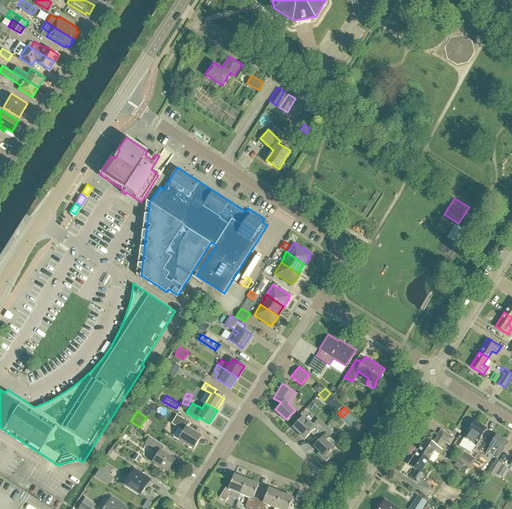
[(193,448),(201,435),(184,424),(187,419),(177,413),(172,422),(184,430),(179,438),(193,448)]
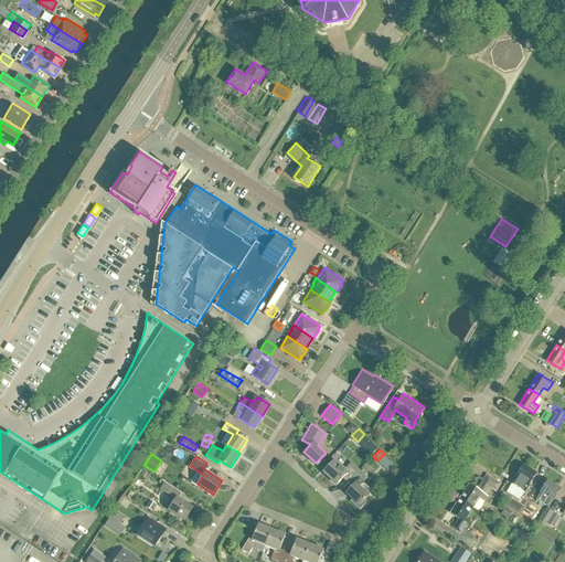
[(348,480),(360,468),(351,460),(343,468),(334,458),(324,469),(337,481),(343,476),(348,480)]
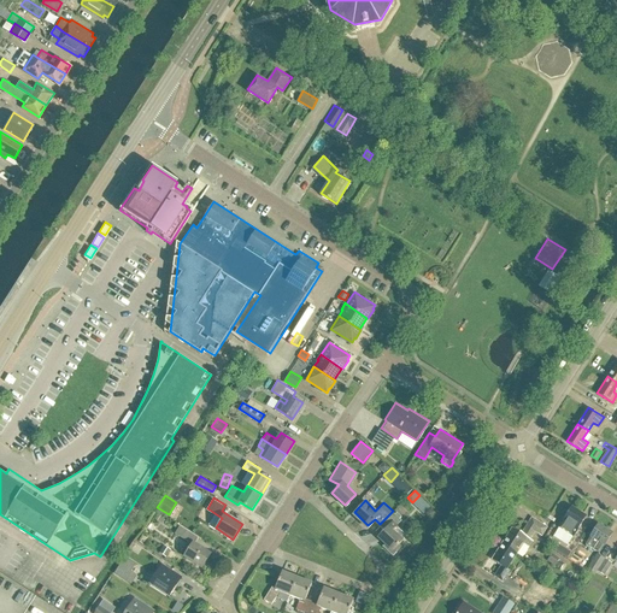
[(577,526),(585,516),(571,507),(559,526),(566,531),(573,535),(577,526)]
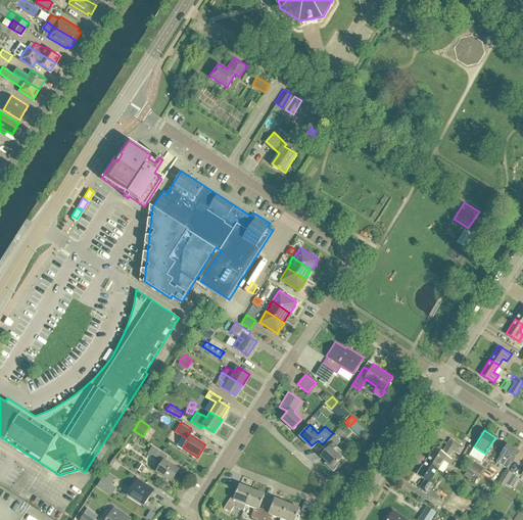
[(333,433),(322,444),(326,448),(321,454),(327,460),(325,461),(329,465),(330,463),(333,466),(341,457),(332,448),(340,440),(333,433)]
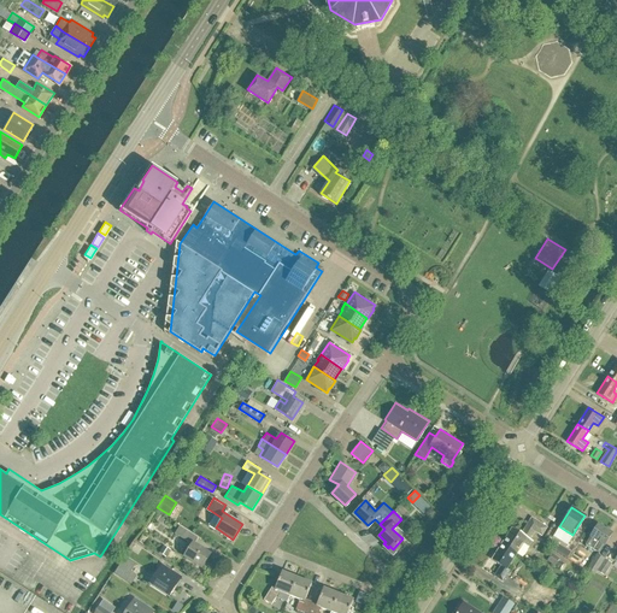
[(509,549),(516,554),(517,552),(522,555),(533,540),(529,538),(534,530),(541,535),(546,526),(532,517),(521,532),(512,526),(503,541),(510,546),(509,549)]
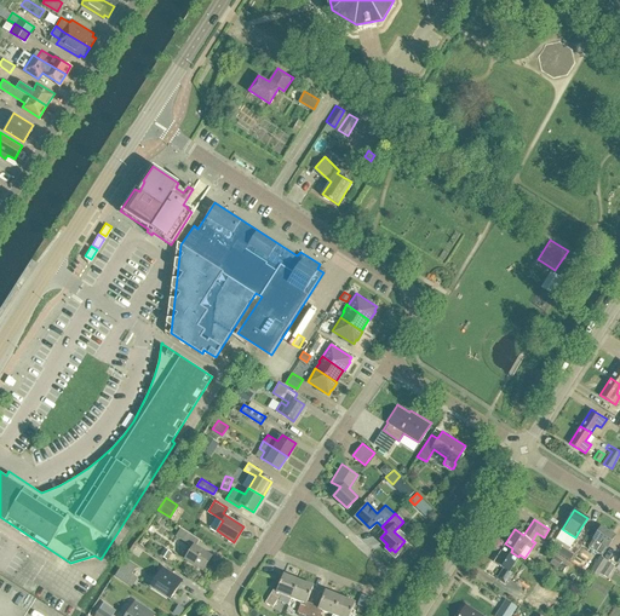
[(607,547),(615,535),(600,525),(592,537),(587,546),(602,554),(607,546),(607,547)]
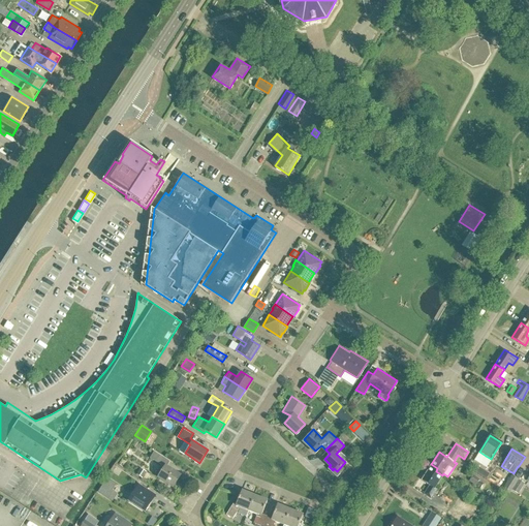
[(155,460),(159,454),(153,450),(149,456),(155,460)]
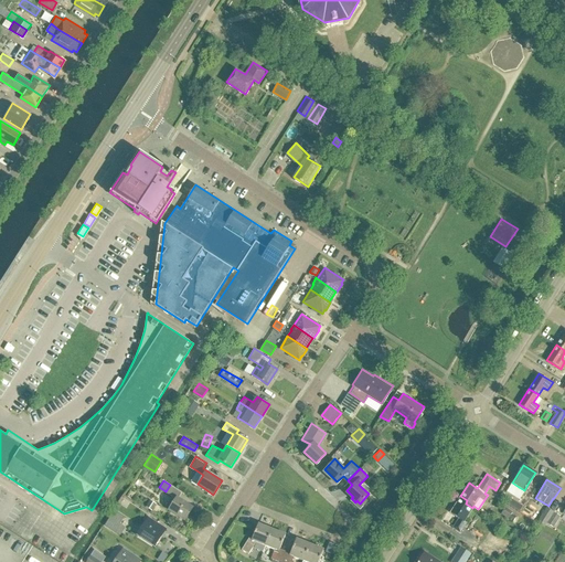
[(137,492),(142,499),(152,490),(147,484),(137,492)]
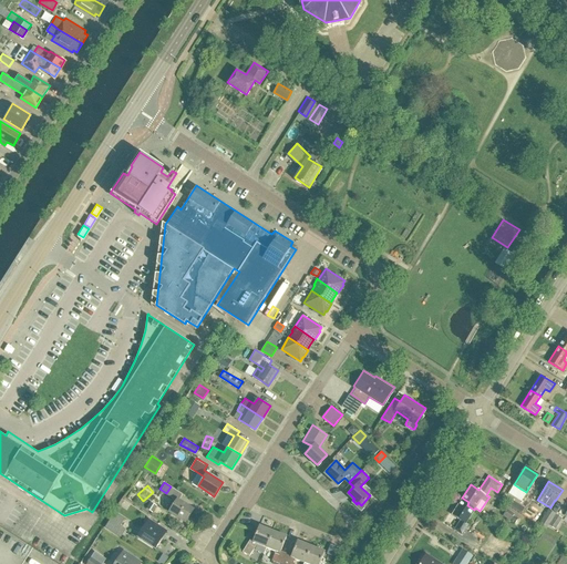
[(171,486),(166,493),(173,498),(165,509),(185,521),(193,509),(178,499),(182,493),(171,486)]
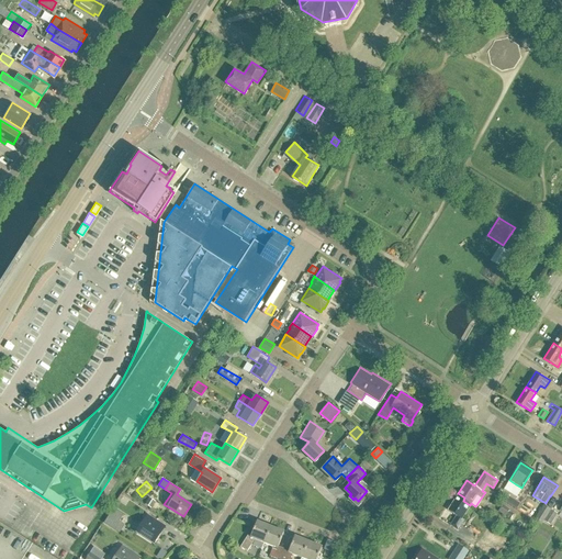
[(496,487),(501,496),(516,506),(520,500),(496,485),(496,487)]
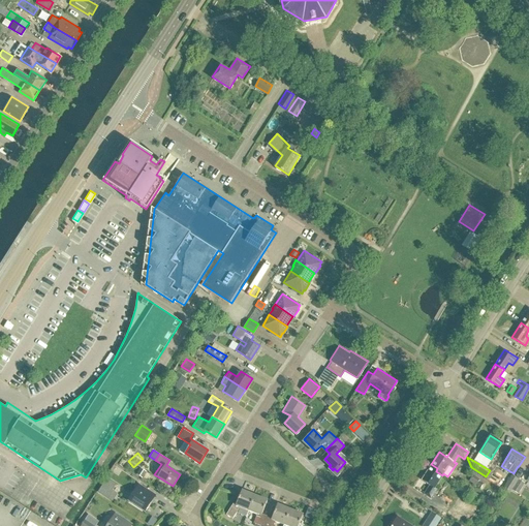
[(442,475),(436,471),(437,468),(431,464),(422,480),(429,485),(424,493),(431,497),(436,489),(437,487),(435,485),(437,483),(442,475)]
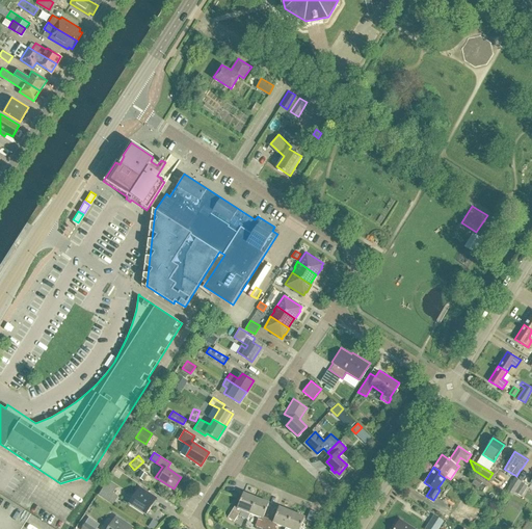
[(470,484),(475,478),(462,468),(457,474),(470,484)]
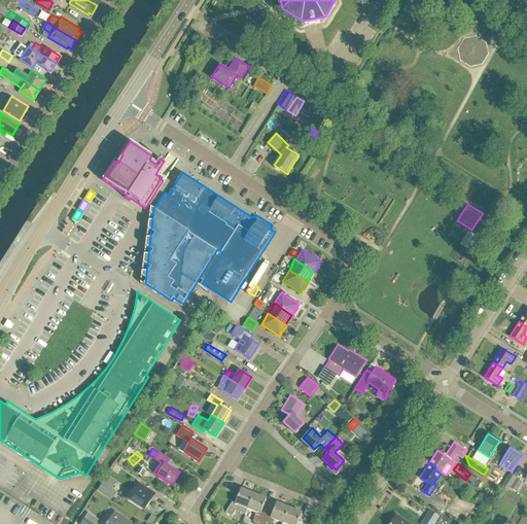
[(506,489),(508,486),(516,476),(510,472),(503,483),(491,476),(497,466),(493,464),(485,477),(506,489)]
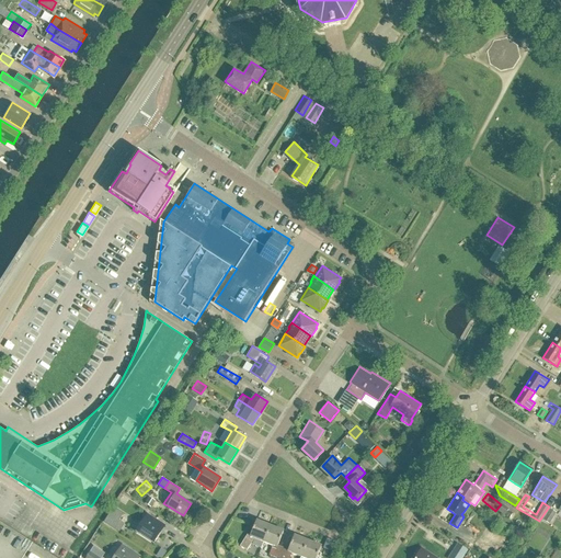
[(149,496),(145,502),(151,507),(155,499),(149,496)]
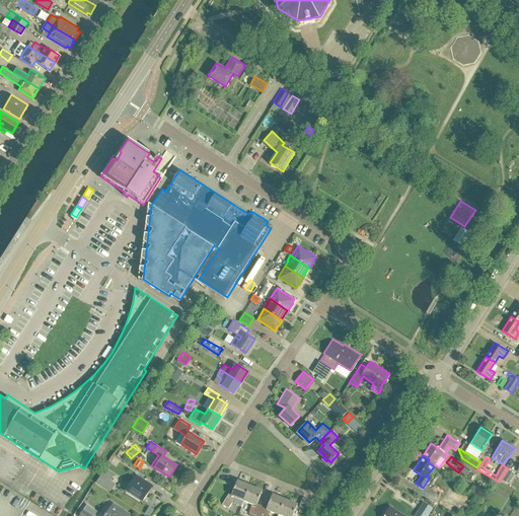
[(471,478),(475,473),(470,470),(471,468),(464,464),(460,471),(471,478)]
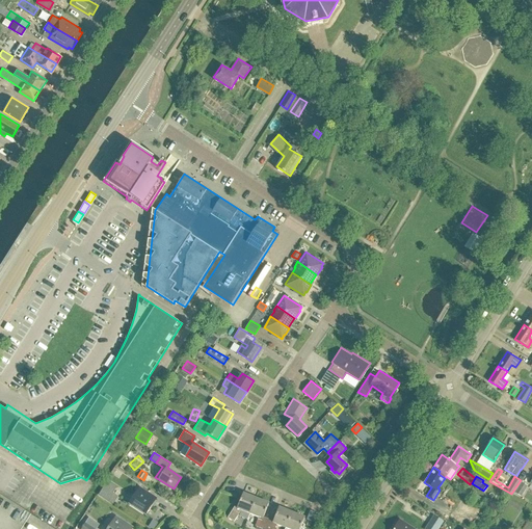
[(155,481),(148,477),(142,487),(158,494),(161,485),(155,482),(155,481)]
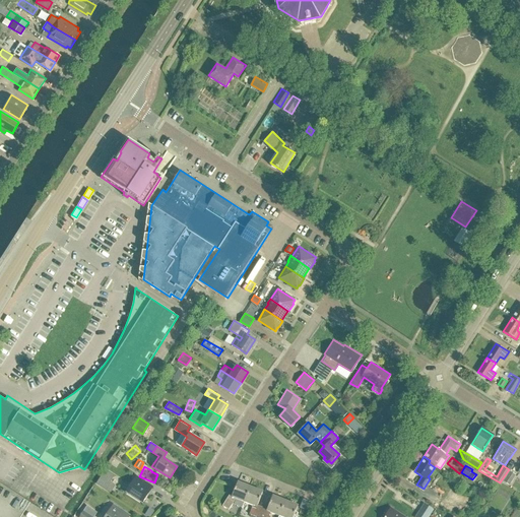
[(509,469),(502,479),(510,483),(516,473),(509,469)]
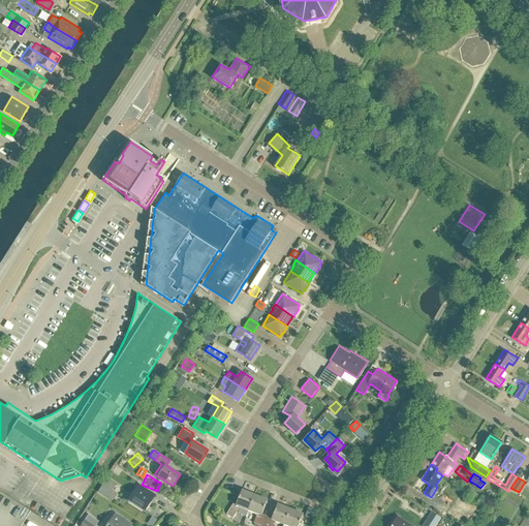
[(454,480),(450,484),(459,490),(461,486),(454,480)]
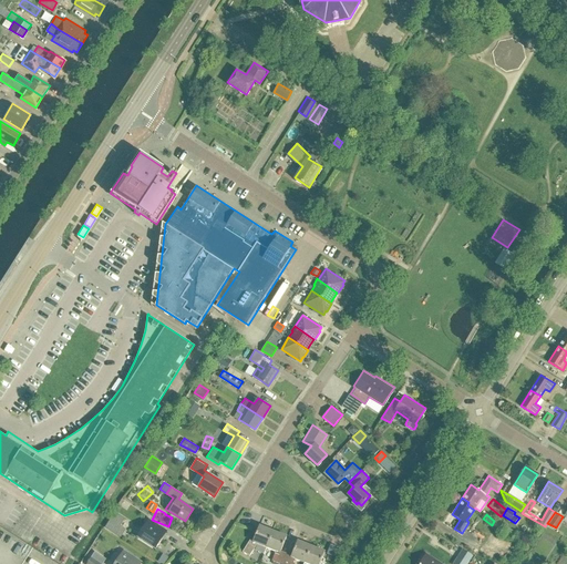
[(155,547),(166,530),(148,519),(137,536),(155,547)]
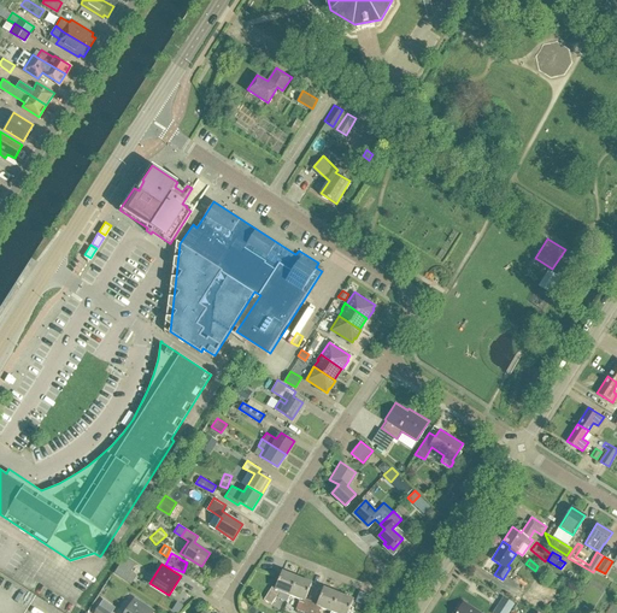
[(289,594),(297,576),(281,570),(275,585),(272,584),(264,597),(271,602),(278,593),(278,589),(289,594)]
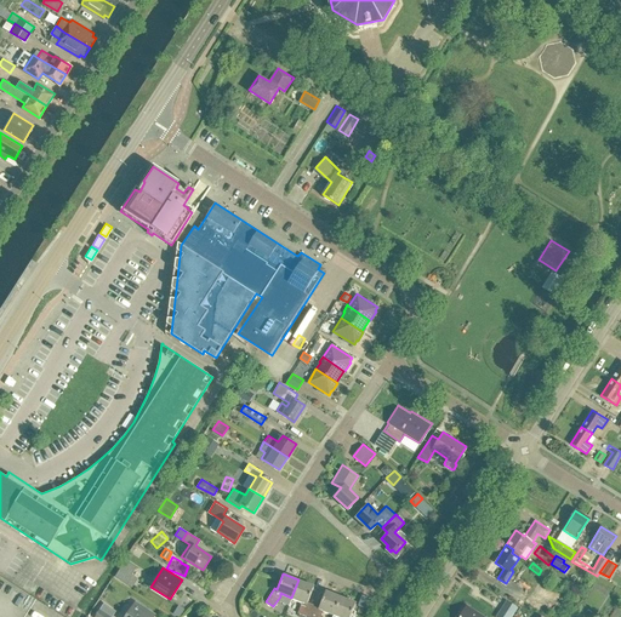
[(307,616),(313,603),(307,601),(313,586),(298,580),(291,598),(301,601),(297,612),(307,616)]
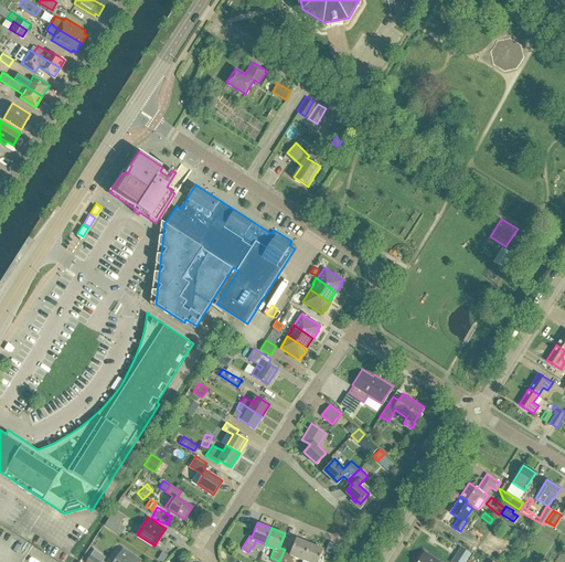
[(556,547),(563,543),(558,537),(552,540),(556,547)]
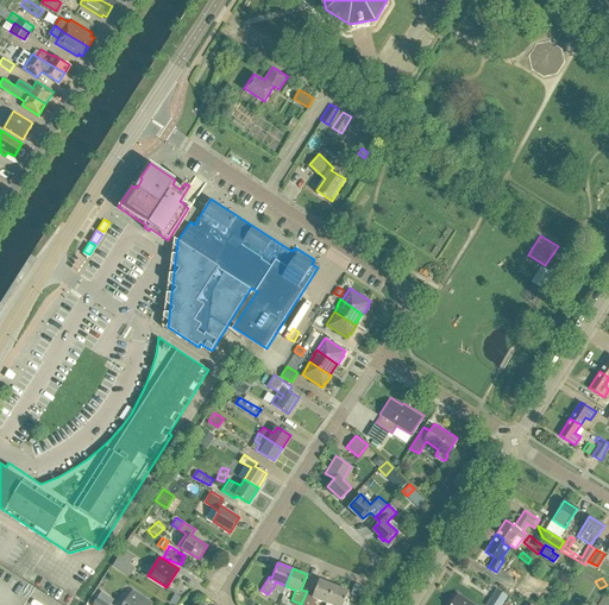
[(326,602),(333,585),(319,579),(313,594),(307,591),(301,604),(302,604),(301,604),(315,604),(318,603),(315,602),(316,598),(326,602)]
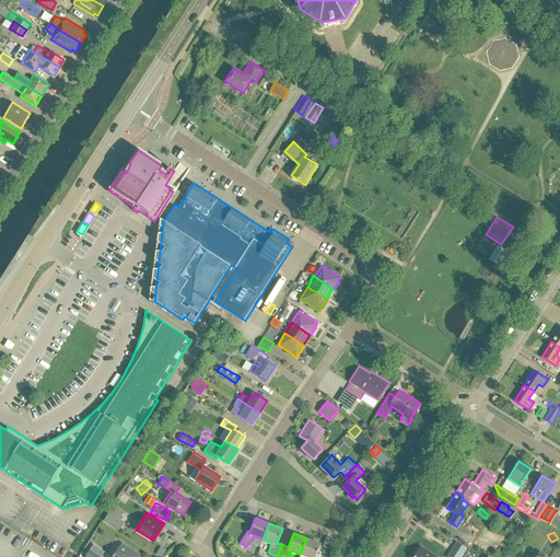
[(306,538),(300,554),(306,556),(314,556),(321,544),(306,538)]
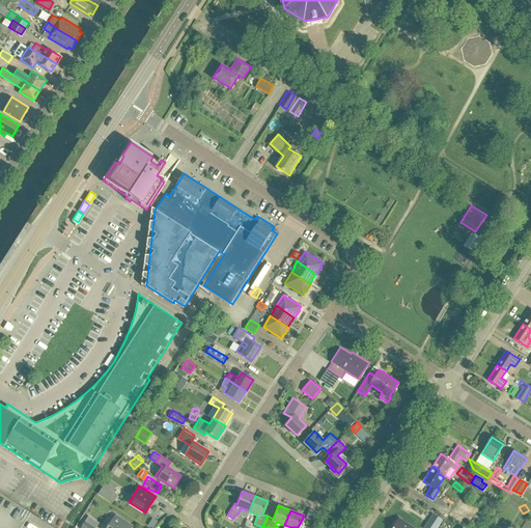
[(432,512),(423,527),(424,527),(437,527),(443,519),(432,512)]
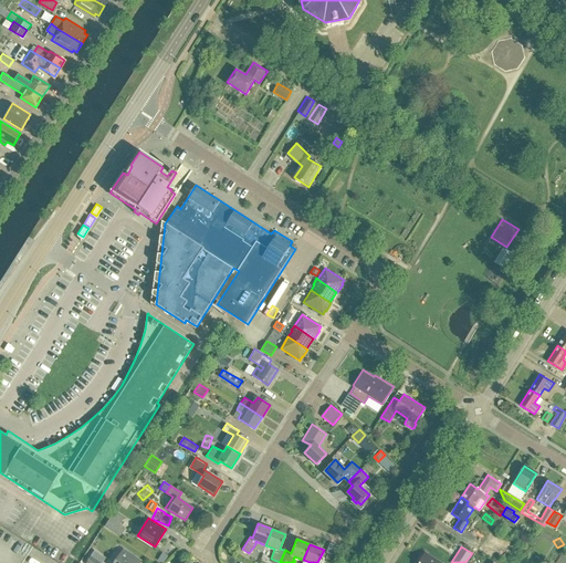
[(106,556),(95,549),(94,549),(85,562),(103,562),(106,556)]
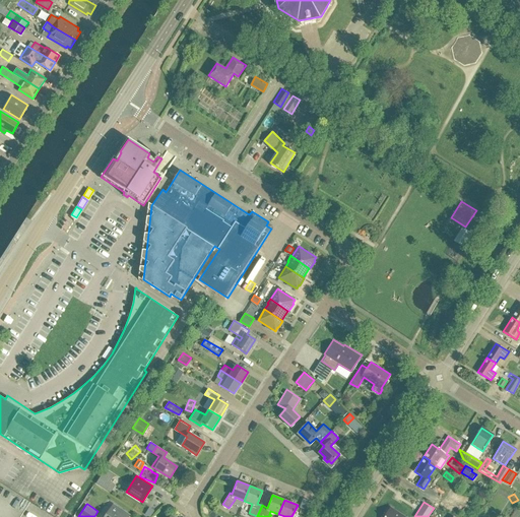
[(127,516),(129,514),(113,504),(104,516),(127,516)]
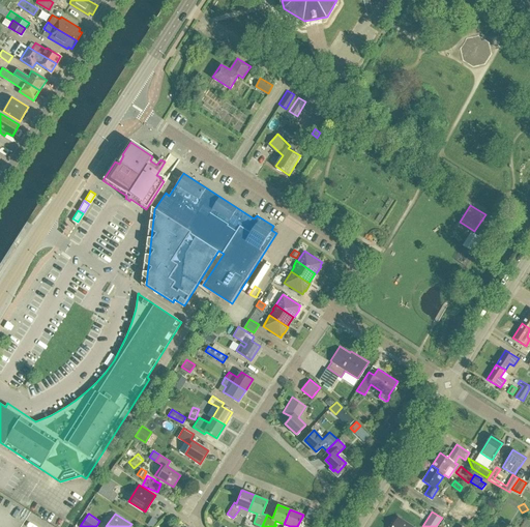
[(152,516),(148,523),(153,526),(157,519),(152,516)]
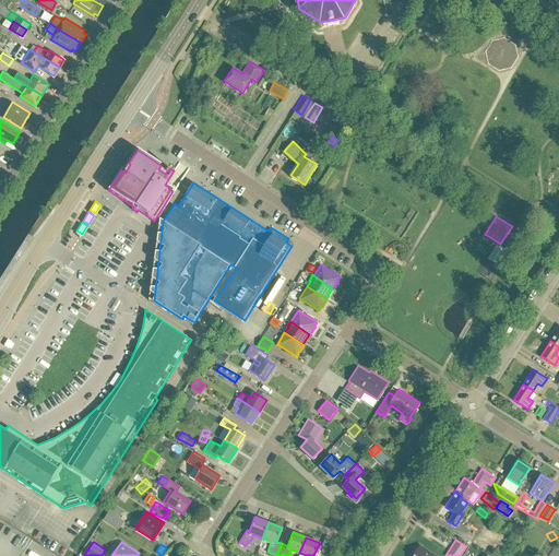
[(435,555),(419,546),(412,555),(435,555)]
